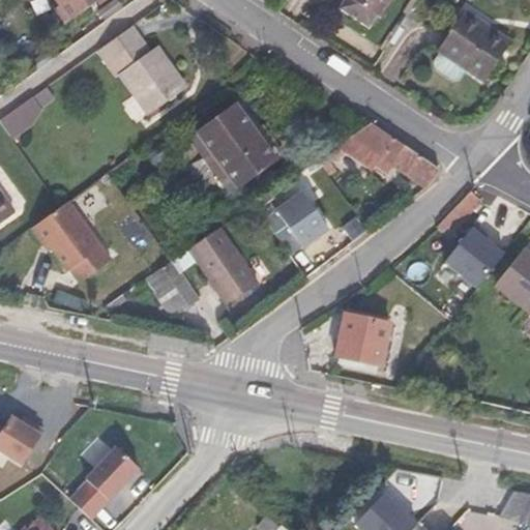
[(55,0),(59,5),(55,8),(66,25),(99,0),(55,0)]
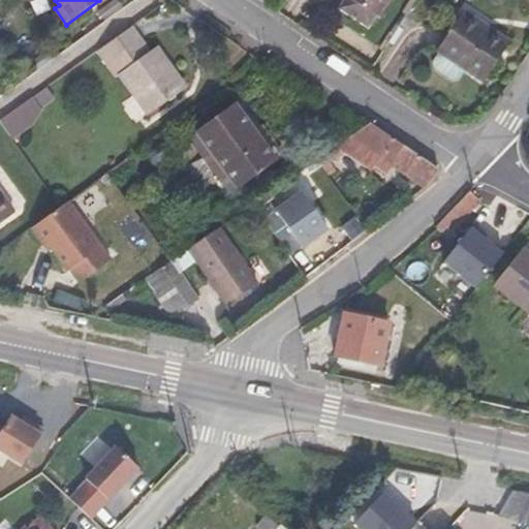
[(376,17),(350,0),(342,0),(338,8),(369,28),(376,17)]
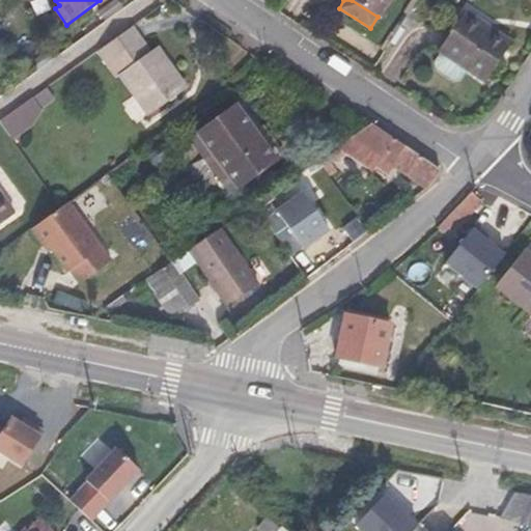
[(352,0),(378,17),(379,17),(389,0),(352,0)]
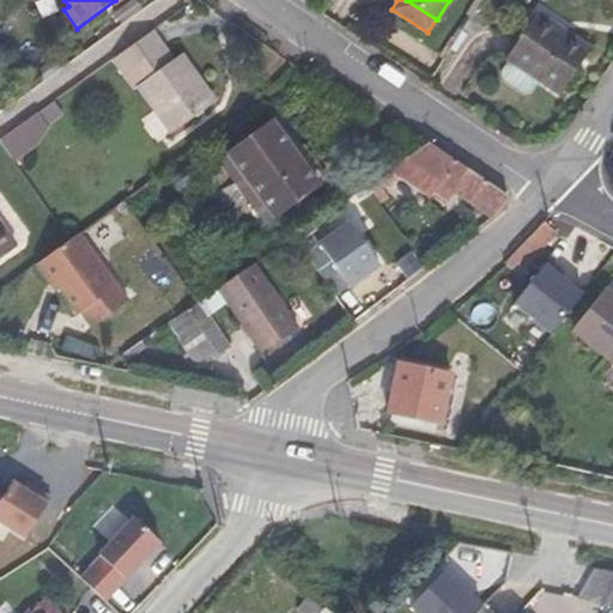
[(474,11),(463,28),(471,32),(481,16),(474,11)]
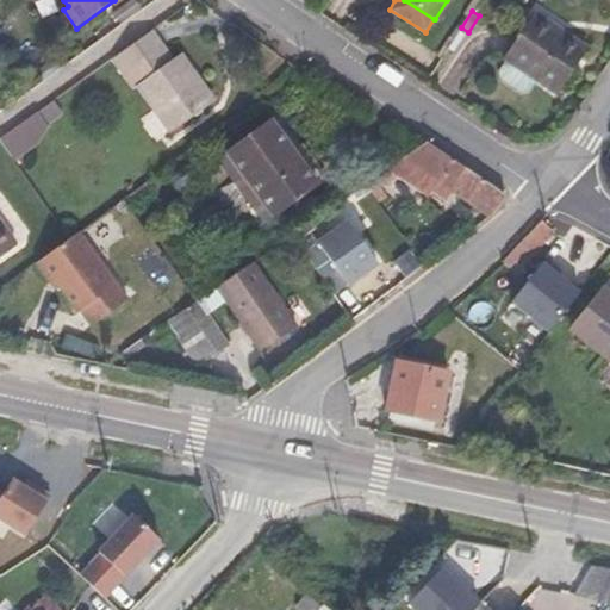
[(504,58),(506,60),(531,76),(558,94),(587,48),(535,12),(504,58)]
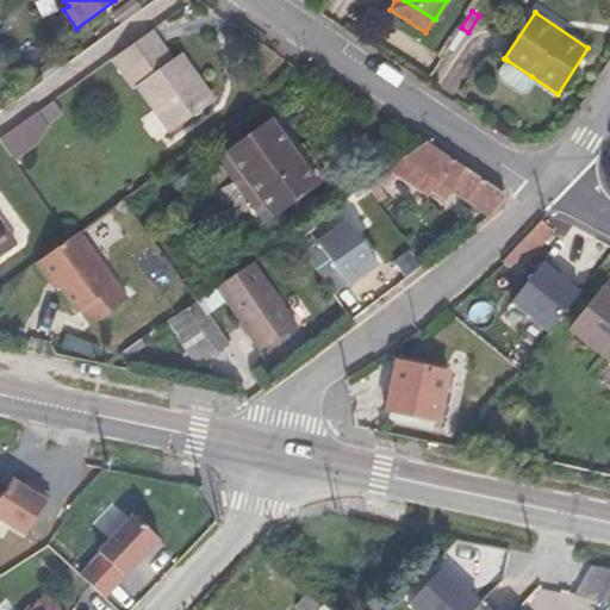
[(174,58),(151,30),(112,58),(134,88),(137,85),(172,132),(215,101),(181,54),(174,58)]
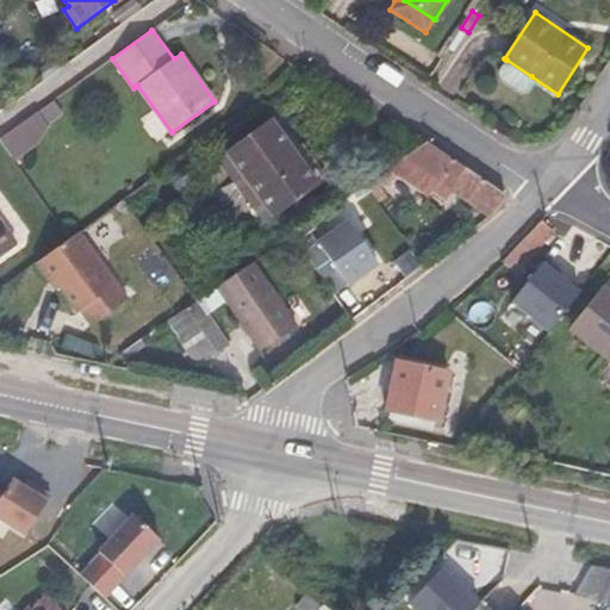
[(531,76),(506,60),(497,75),(522,92),(531,76)]
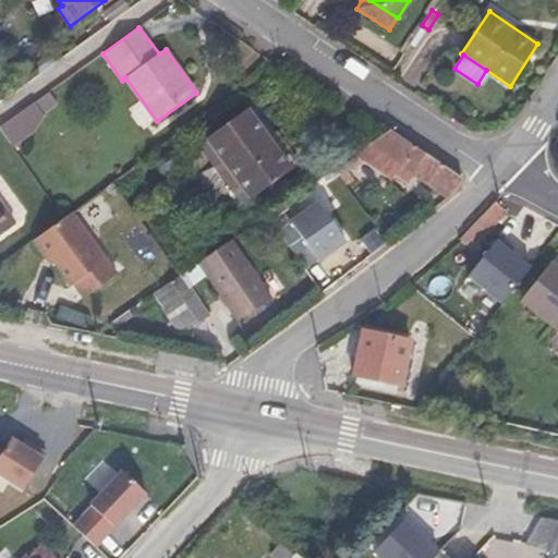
[(0,126),(0,129),(13,147),(34,132),(28,123),(44,113),(57,104),(49,92),(0,126)]
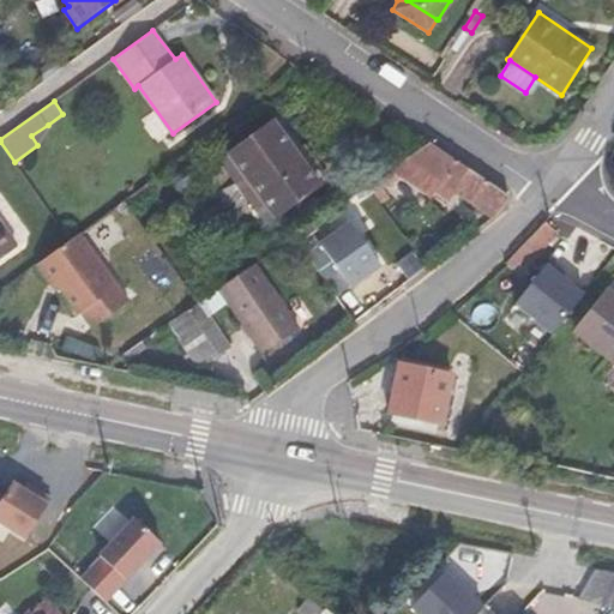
[(274,122),(229,155),(275,217),(326,179),(302,146),(295,152),(274,122)]
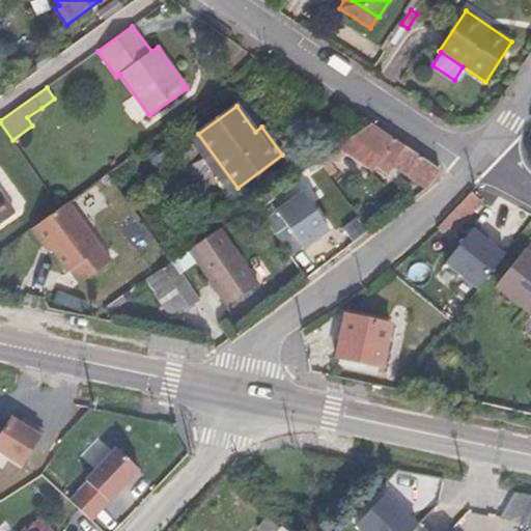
[(43,109),(42,108),(27,117),(32,126),(43,109)]
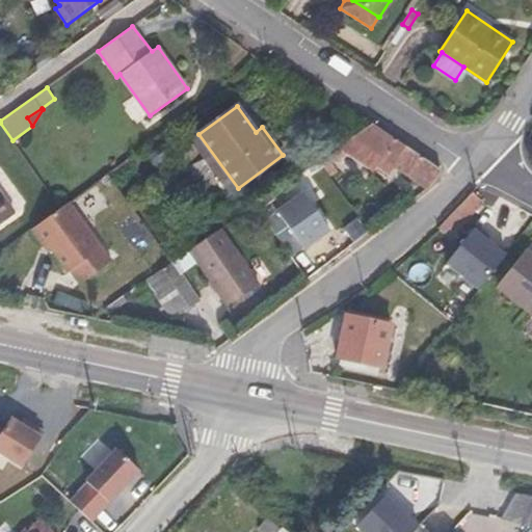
[(372,124),(368,126),(319,161),(324,168),(345,154),(344,153),(346,151),(374,169),(376,166),(389,174),(395,165),(429,188),(442,170),(372,124)]
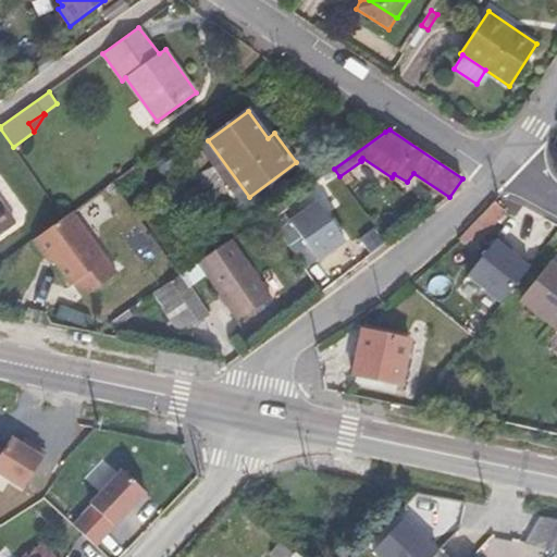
[(249,197),(208,140),(199,147),(240,203),(249,197)]
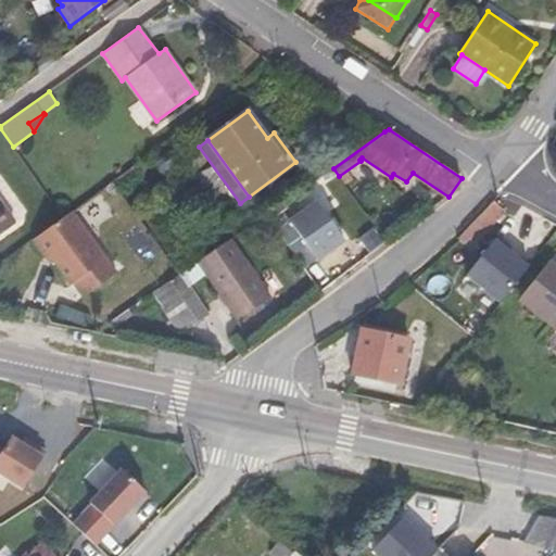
[(0,232),(15,222),(0,200),(0,232)]
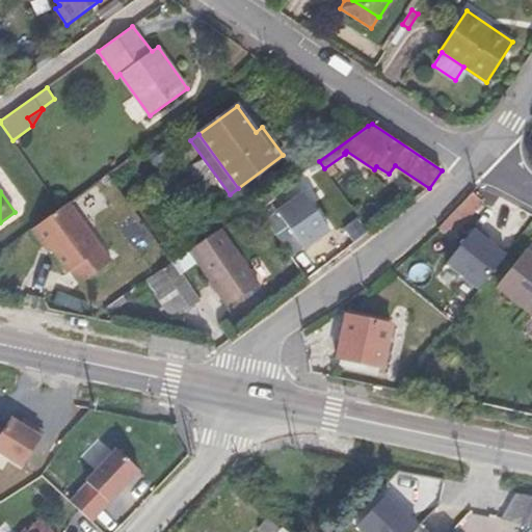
[(482,201),(473,191),(444,223),(439,229),(445,234),(449,229),(453,232),(482,201)]
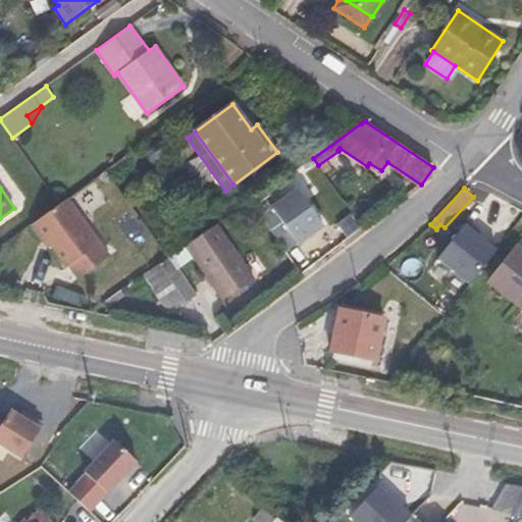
[(284,253),(322,227),(298,190),(260,215),(284,253)]
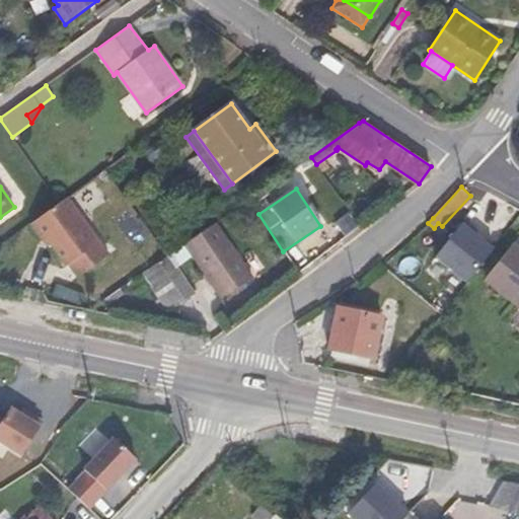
[(68,198),(32,223),(44,238),(47,236),(51,243),(67,266),(69,264),(78,277),(108,254),(68,198)]
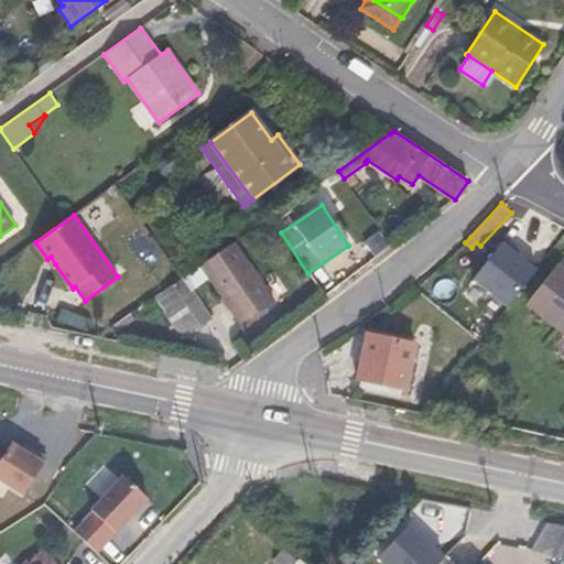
[(474,279),(508,306),(537,270),(517,253),(519,250),(506,239),(474,279)]
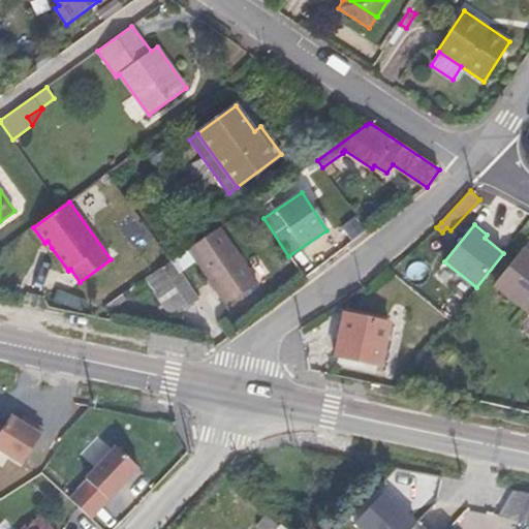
[(219,227),(146,278),(172,317),(198,299),(180,272),(196,259),(227,305),(257,283),(219,227)]
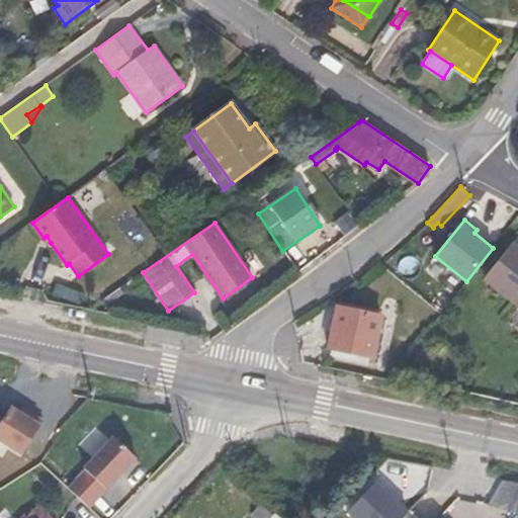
[(517,305),(517,248),(512,244),(485,278),(517,305)]
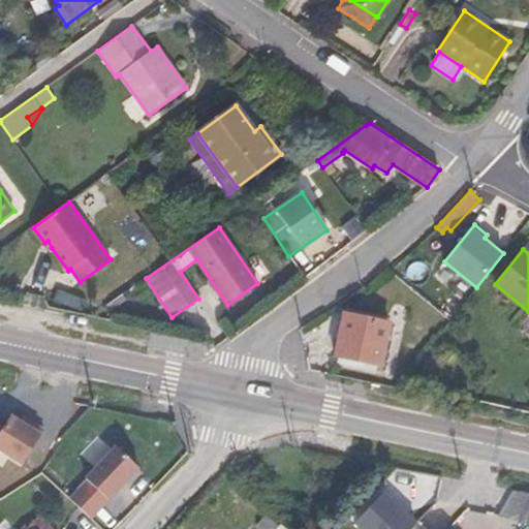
[(390,323),(344,314),(335,355),(380,365),(390,323)]
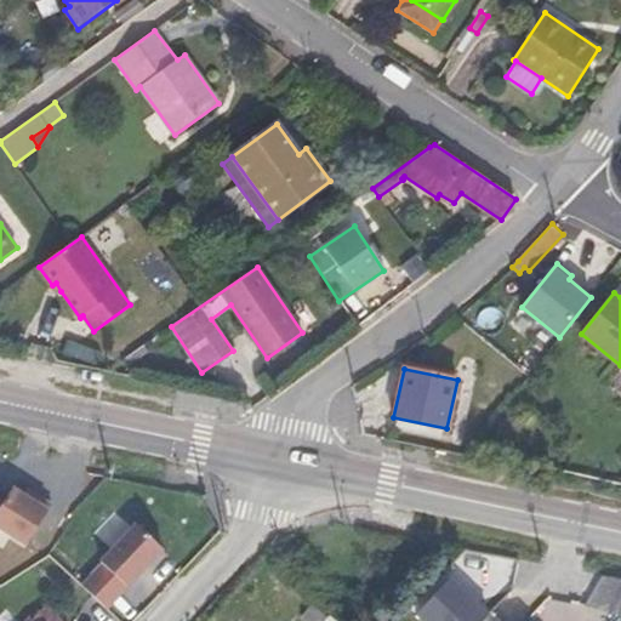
[(11,488),(1,503),(0,505),(0,529),(24,545),(50,505),(34,495),(30,501),(22,496),(11,488)]
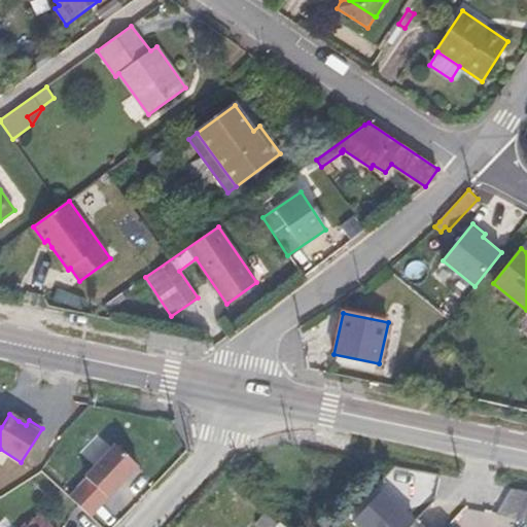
[(26,425),(29,420),(22,416),(19,421),(26,425)]
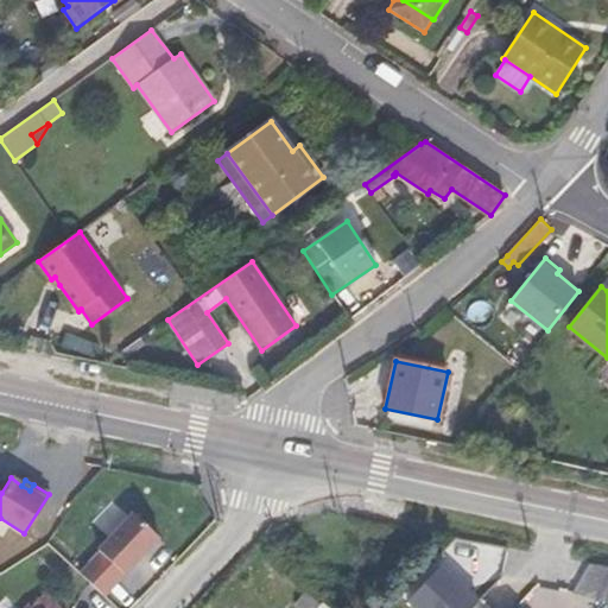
[(80,575),(102,596),(158,539),(132,515),(97,551),(100,553),(80,575)]
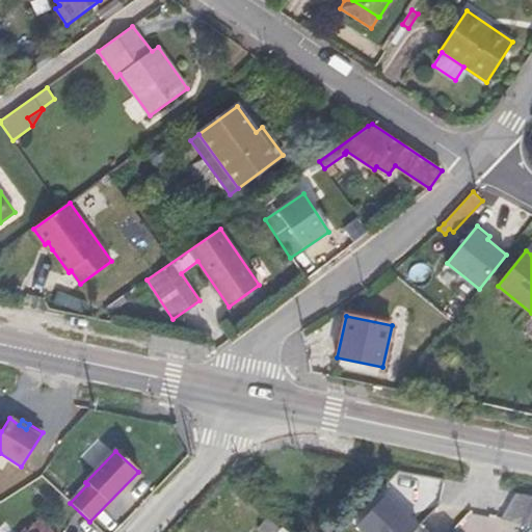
[(364,531),(416,531),(420,528),(387,497),(358,526),(364,531)]
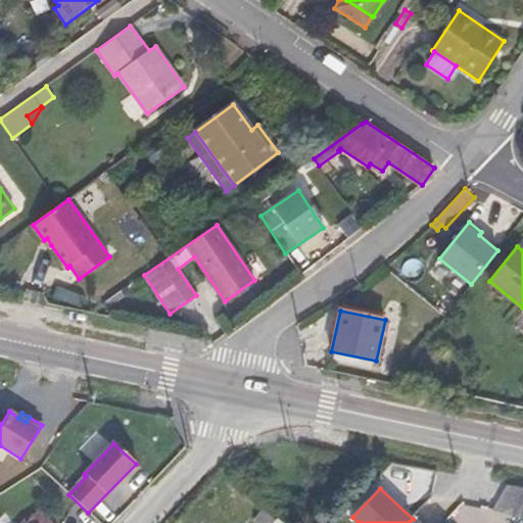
[(26,521),(28,522),(51,522),(37,509),(26,521)]
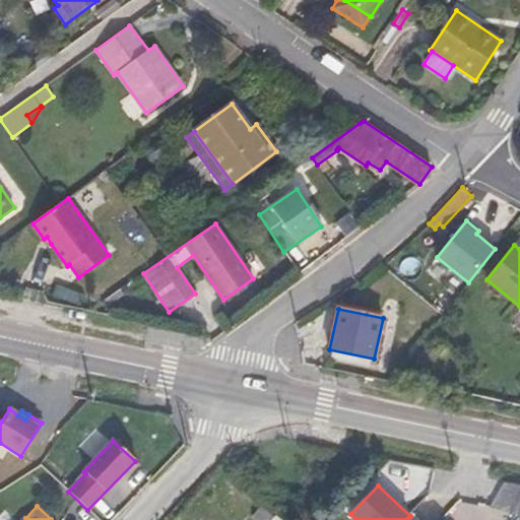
[(252,517),(256,519),(273,519),(275,518),(261,506),(252,517)]
